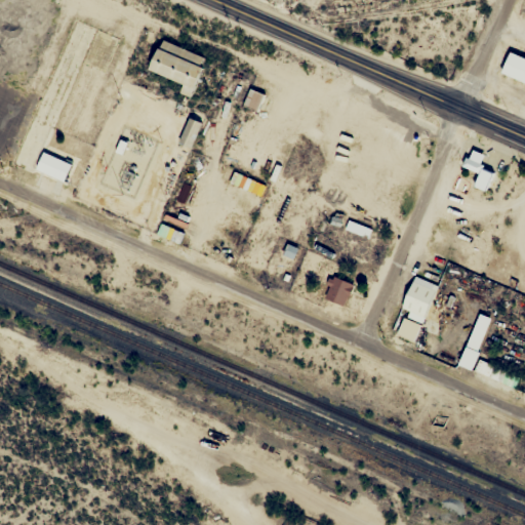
[(150,71),(185,85),(180,93),(191,98),(206,57),(162,40),(150,71)]
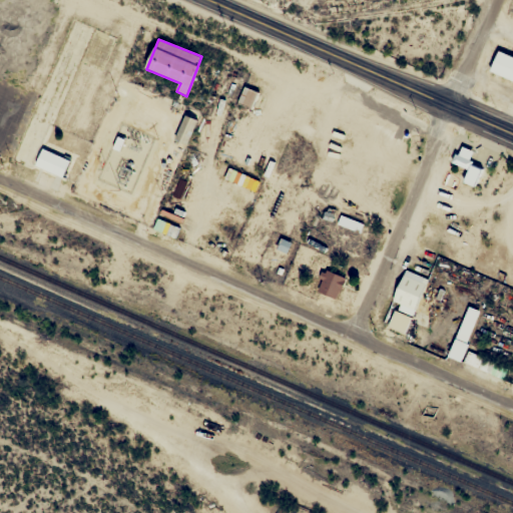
[(512,57),(512,84),(483,71),(492,49),(512,57)]
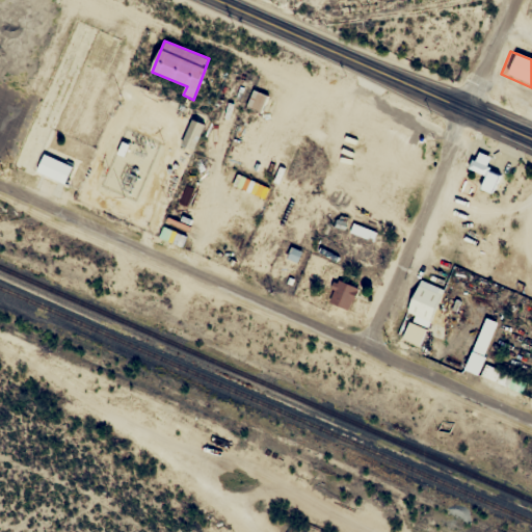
[(262,113),(268,96),(253,90),(246,107),(262,113)]
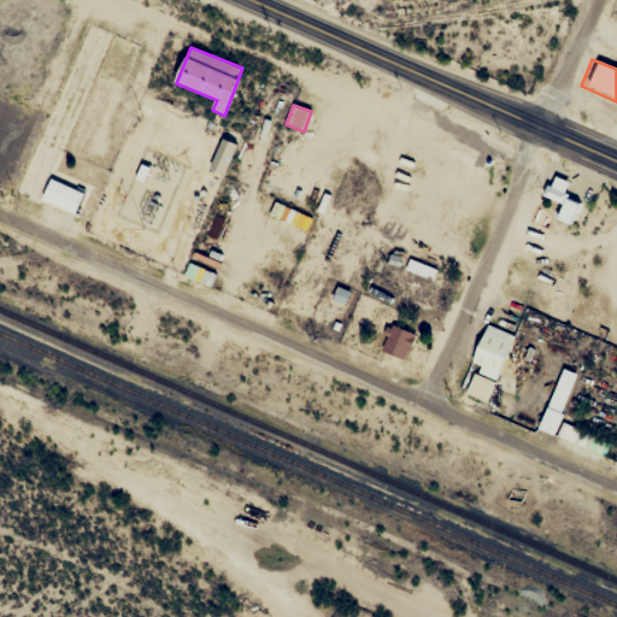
[(224,176),(236,146),(223,140),(210,169),(224,176)]
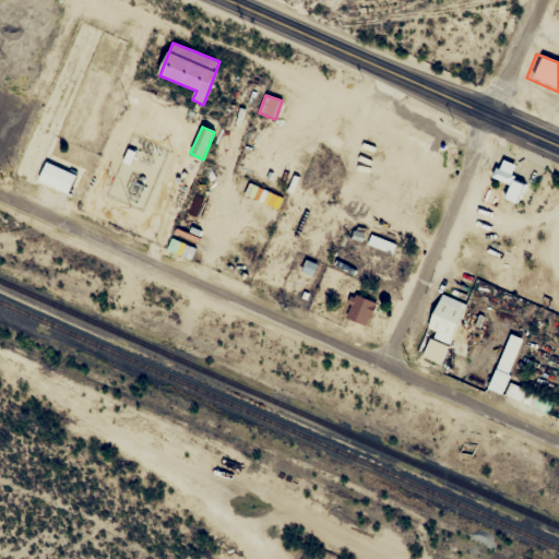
[(506,178),(511,164),(495,157),(486,178),(502,185),(496,201),(508,205),(518,182),(506,178)]
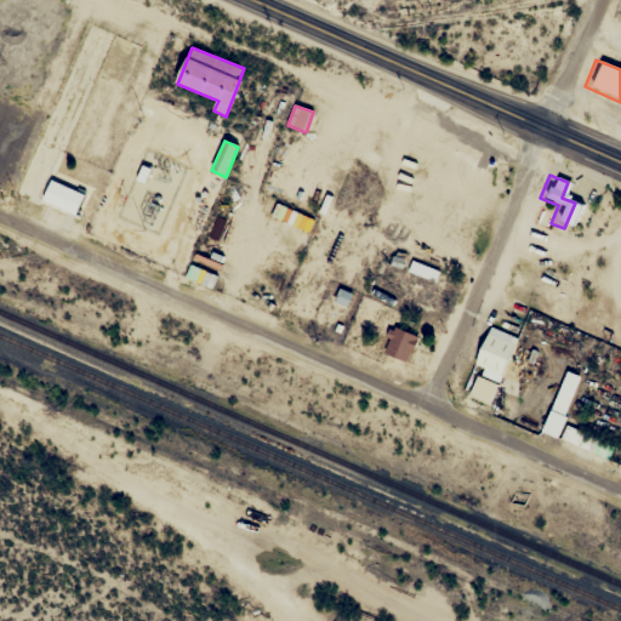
[(400,291),(431,302),(442,272),(411,261),(400,291)]
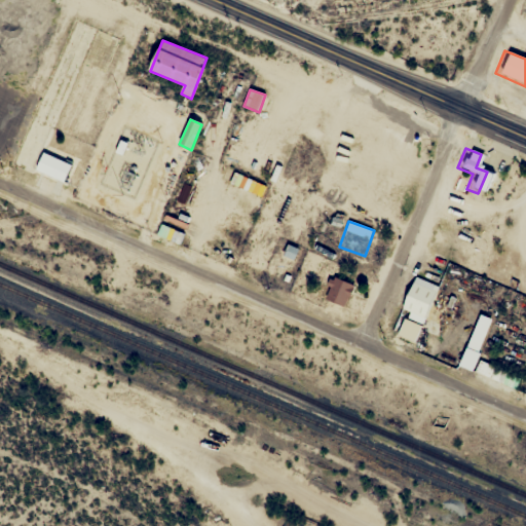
[(343,307),(354,288),(336,276),(324,297),(343,307)]
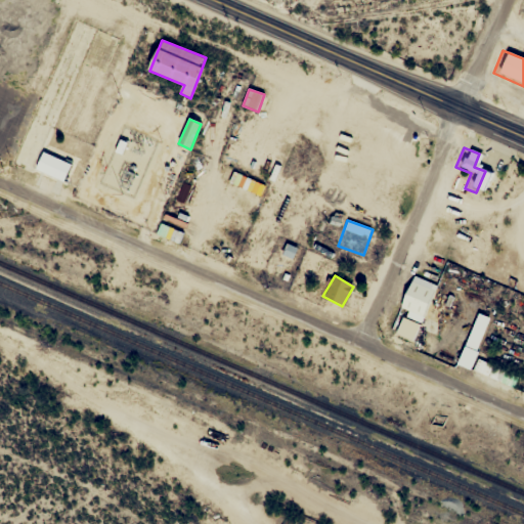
[(393,334),(416,341),(435,284),(412,276),(393,334)]
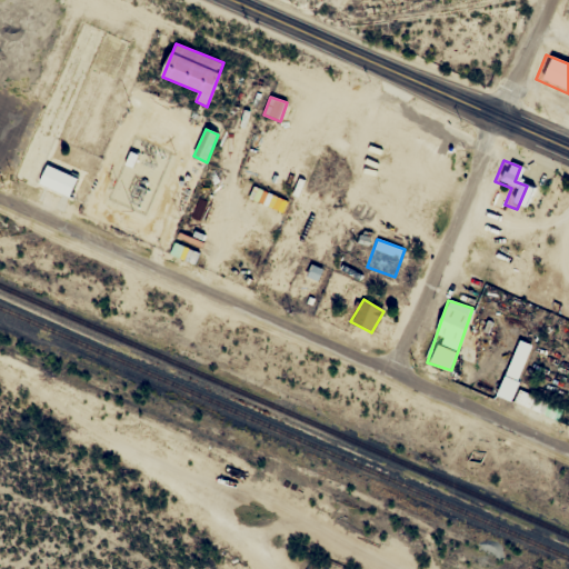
[(517,389),(520,381),(503,375),(496,397),(558,419),(563,407),(517,389)]
